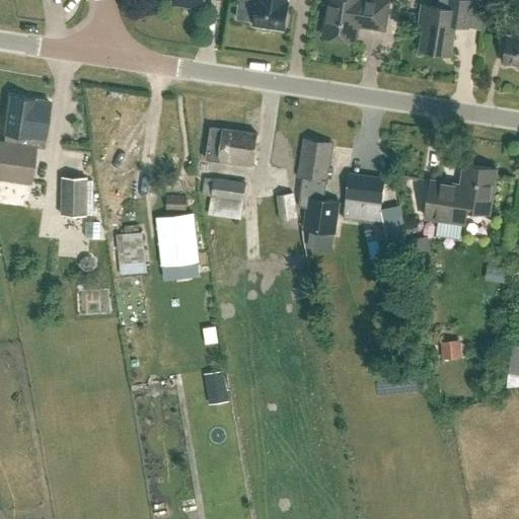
[(173,0),(173,5),(203,9),(204,0),(173,0)]
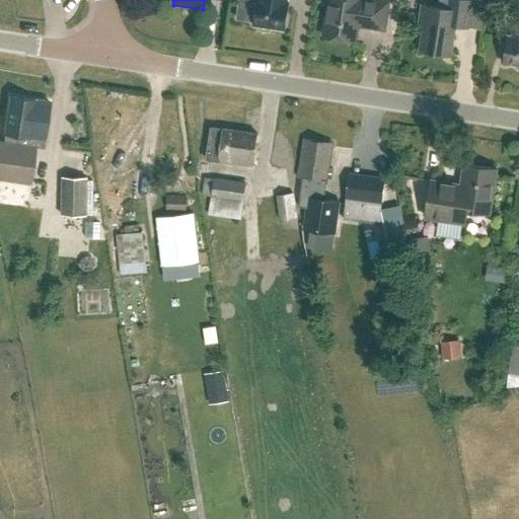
[(254,26),(285,30),(289,3),(288,3),(288,0),(239,0),(237,18),(255,21),(254,26)]
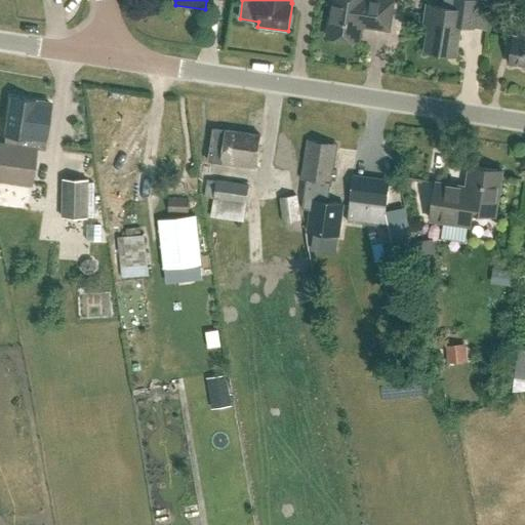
[(332,0),(327,36),(342,38),(345,43),(353,44),(356,40),(360,41),(362,26),(390,30),(394,2),(382,0),(332,0)]
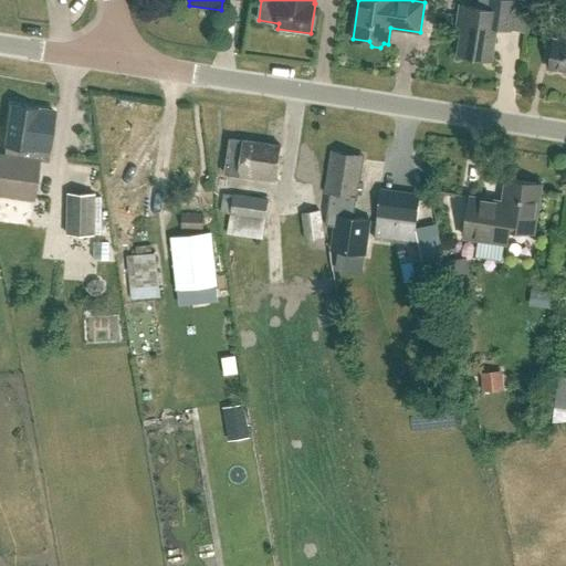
[(514,0),(479,0),(478,8),(461,6),(458,27),(463,27),(459,55),(492,60),(498,27),(512,29),(516,0),(514,0)]
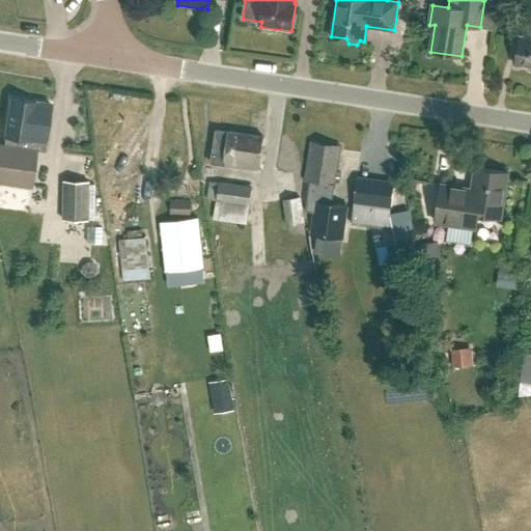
[(521,36),(516,65),(530,66),(530,5),(526,36),(521,36)]
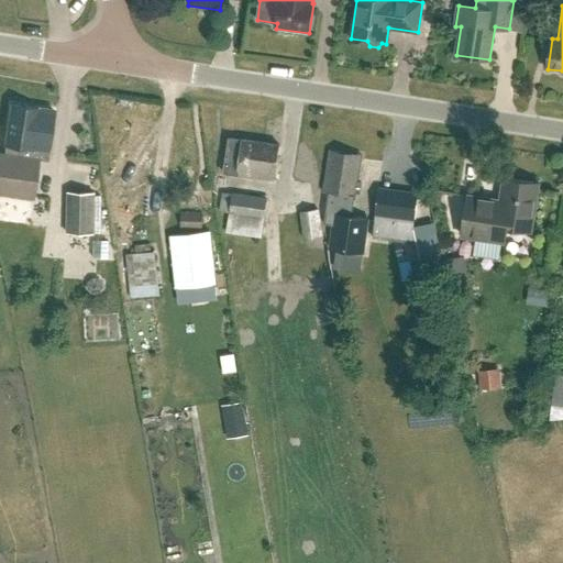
[(0,192),(34,198),(40,158),(48,159),(55,111),(55,110),(39,108),(13,105),(8,145),(7,145),(6,153),(0,152),(0,192)]
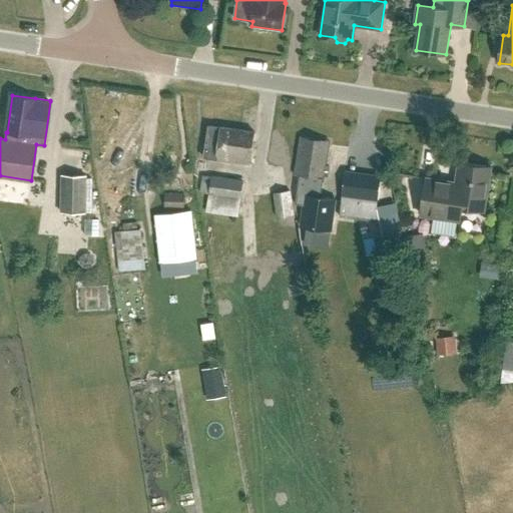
[(254,132),(209,125),(205,157),(250,163),(254,132)]
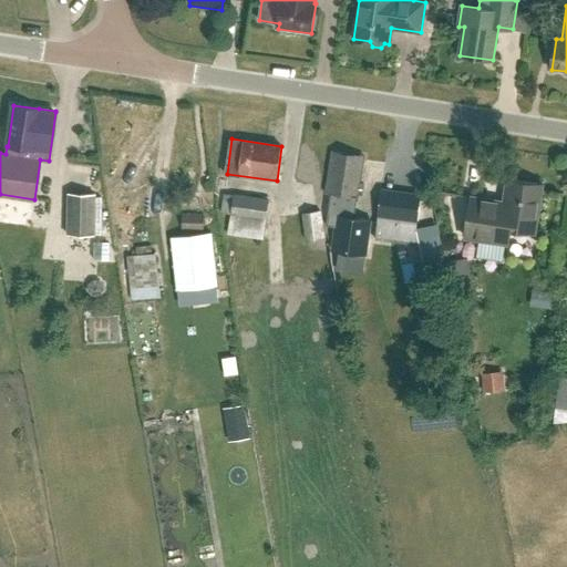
[(329,215),(339,216),(336,236),(333,249),(339,250),(353,253),(356,238),(368,240),(371,220),(356,218),(359,195),(362,195),(363,185),(360,184),(364,157),(333,153),(328,193),(332,193),(329,215)]
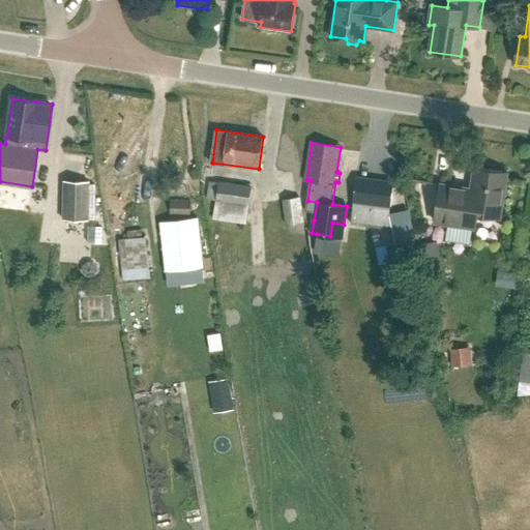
[(474,168),(470,194),(458,192),(454,186),(440,184),(434,222),(475,229),(477,215),(500,218),(507,173),(474,168)]
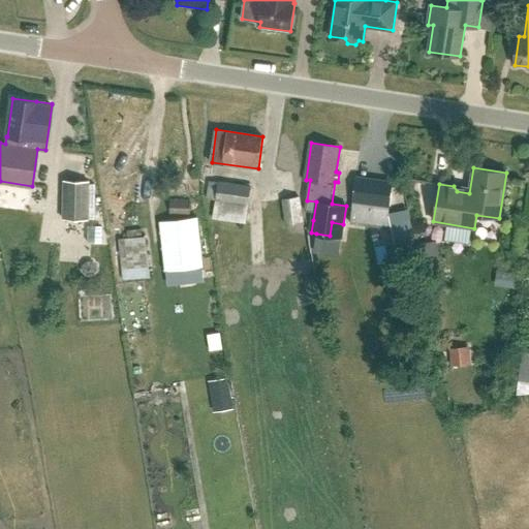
[(176,174),(177,191),(187,191),(186,173),(176,174)]
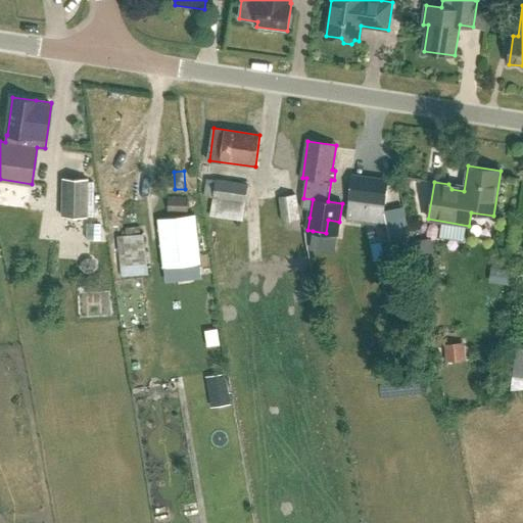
[(90,179),(60,179),(62,214),(90,215),(90,179)]
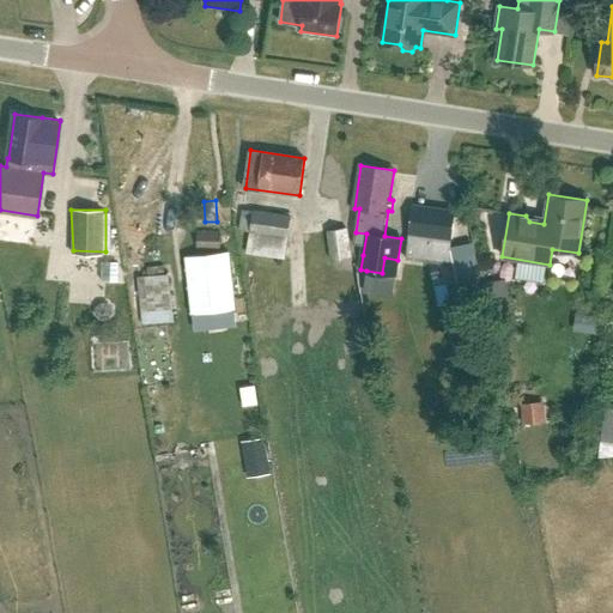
[(293,216),(255,210),(255,211),(243,210),(241,229),(252,230),(248,253),(286,259),(293,216)]
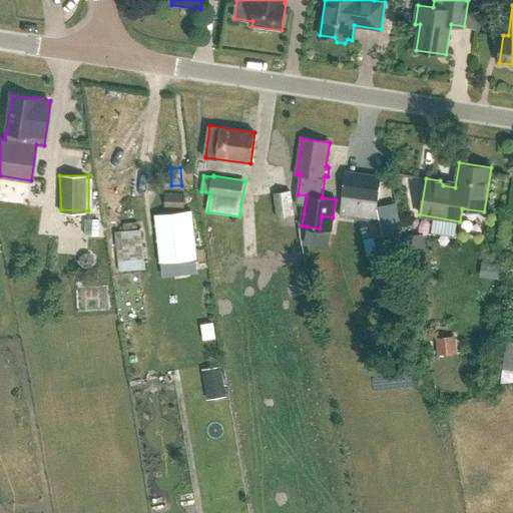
[(345,175),(342,199),(377,204),(381,180),(345,175)]
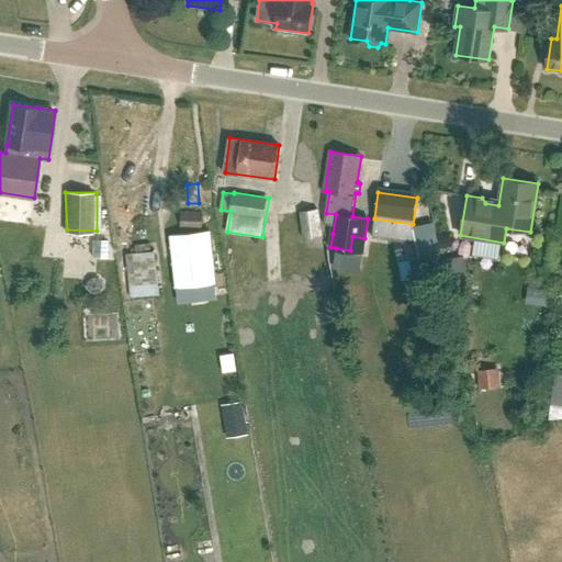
[(301,212),(304,238),(323,236),(319,209),(301,212)]
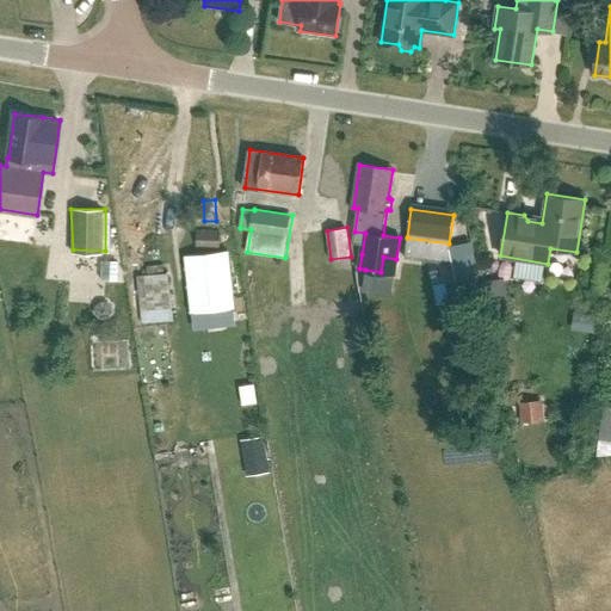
[(221,248),(221,230),(197,230),(197,248),(221,248)]
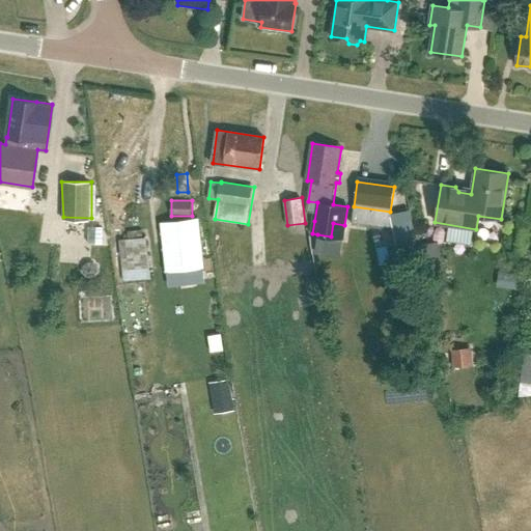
[(167,272),(204,268),(199,218),(162,222),(167,272)]
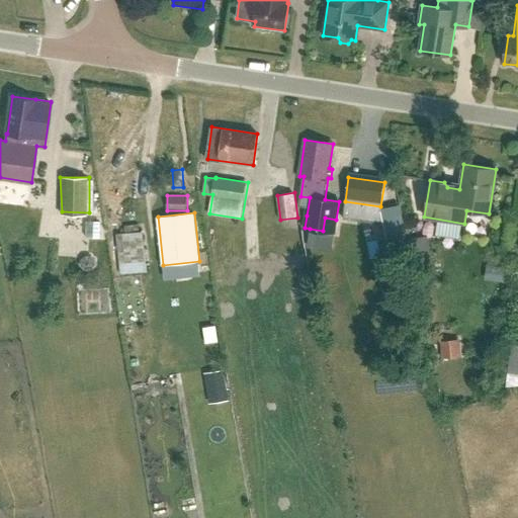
[(310,229),(308,243),(331,246),(333,232),(323,231),(310,229)]
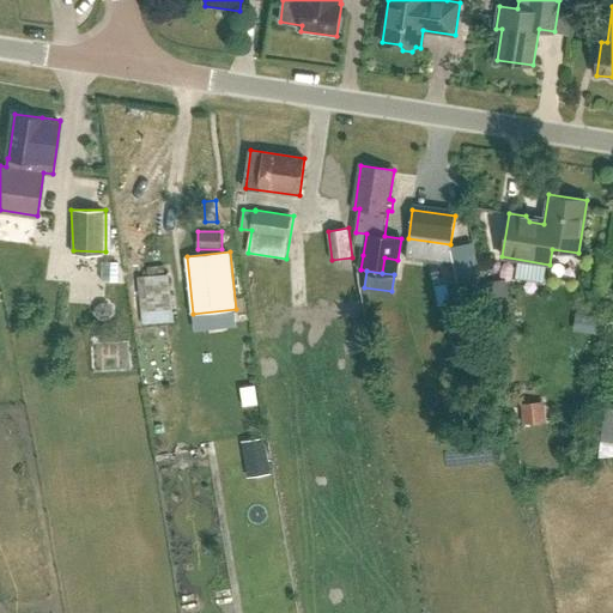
[(175,321),(170,273),(138,277),(144,325),(175,321)]
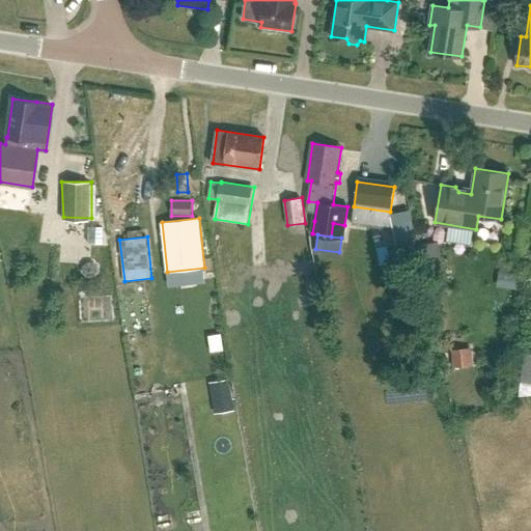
[(395,243),(387,245),(391,263),(399,262),(395,243)]
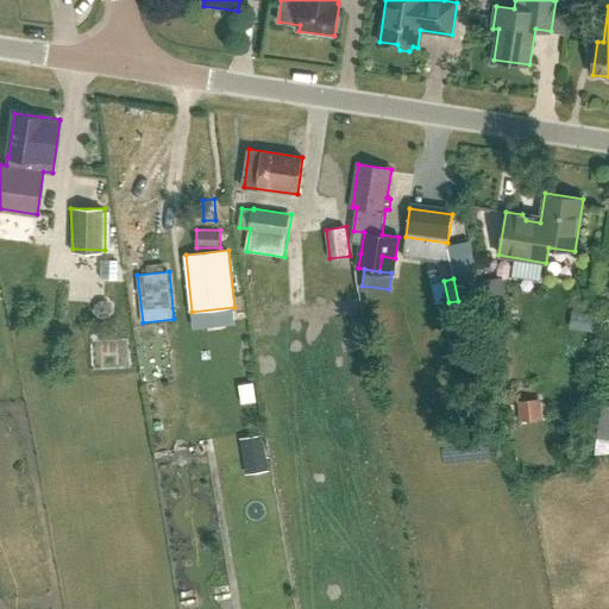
[(502,278),(481,283),(484,306),(507,301),(502,278)]
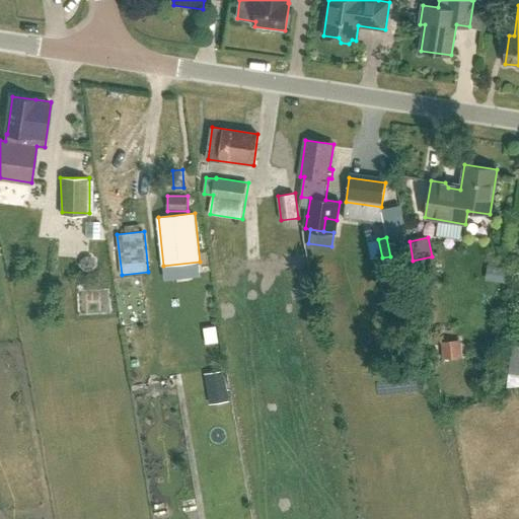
[(506,270),(487,267),(485,281),(504,284),(506,270)]
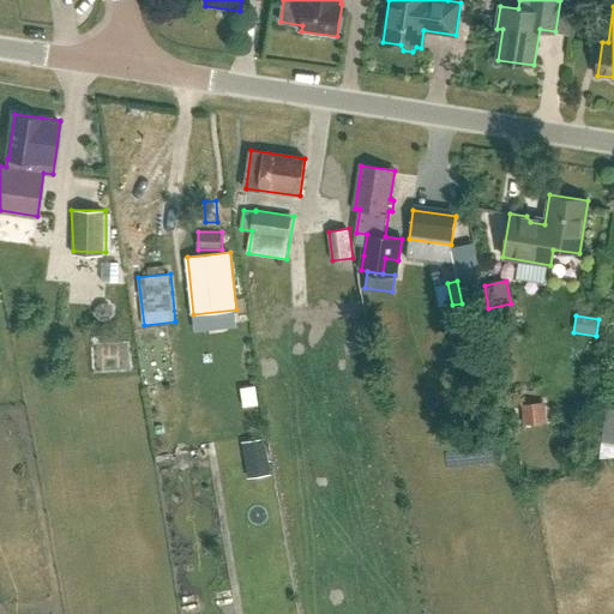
[(548,422),(546,402),(523,404),(525,425),(548,422)]
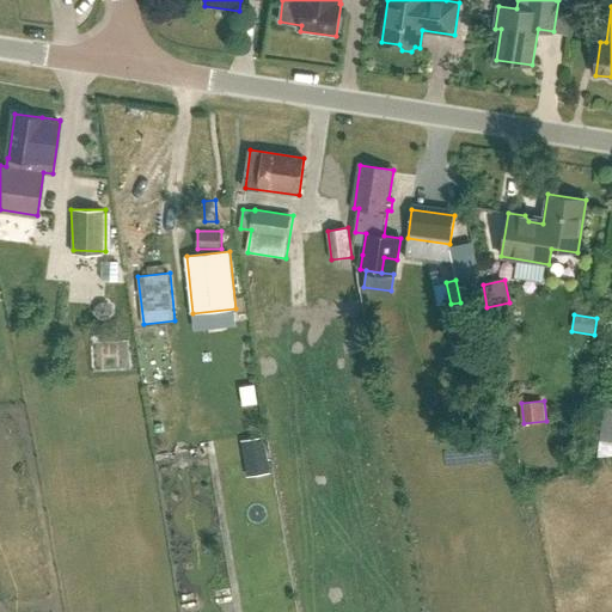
[(600,441),(611,442),(611,404),(604,404),(600,441)]
